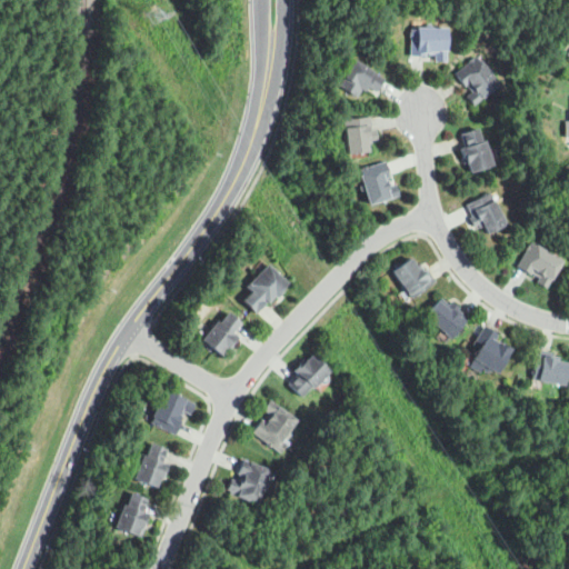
[(446,61),(433,61),(435,55),(426,55),(426,57),(409,56),(410,29),(416,29),(416,27),(447,28),(446,61)]
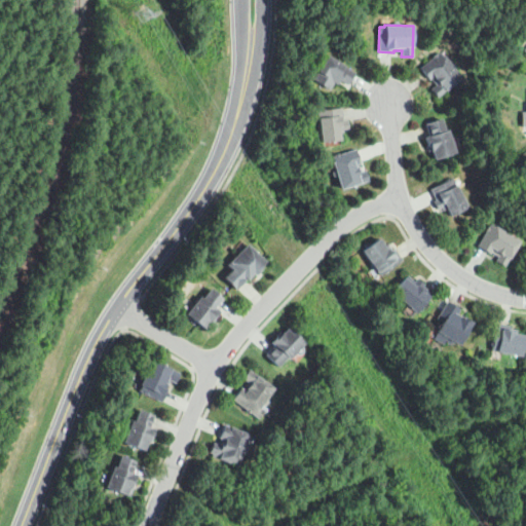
[(438,97),(431,88),(437,84),(430,77),(428,79),(419,68),(440,52),(443,57),(444,55),(461,78),(438,97)]
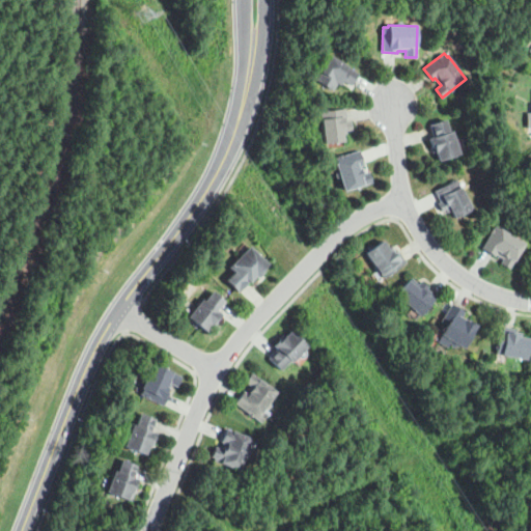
[(333,90),(316,81),(331,56),(359,73),(352,86),(343,81),(341,85),(337,83),(333,90)]
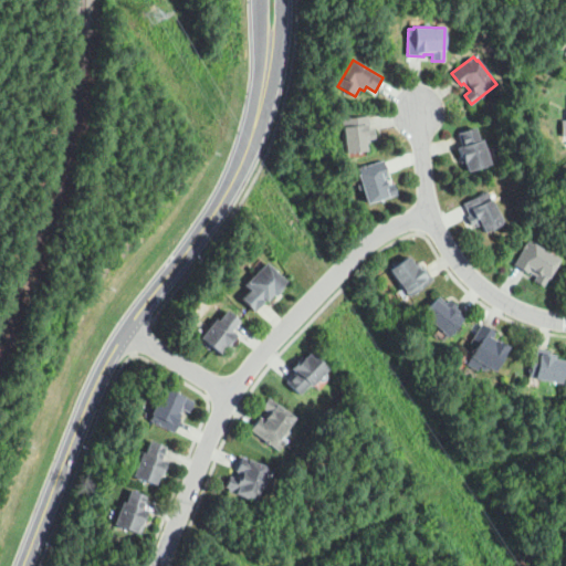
[(345,153),(342,119),(368,116),(369,129),(374,129),(375,138),(365,139),(366,150),(345,153)]
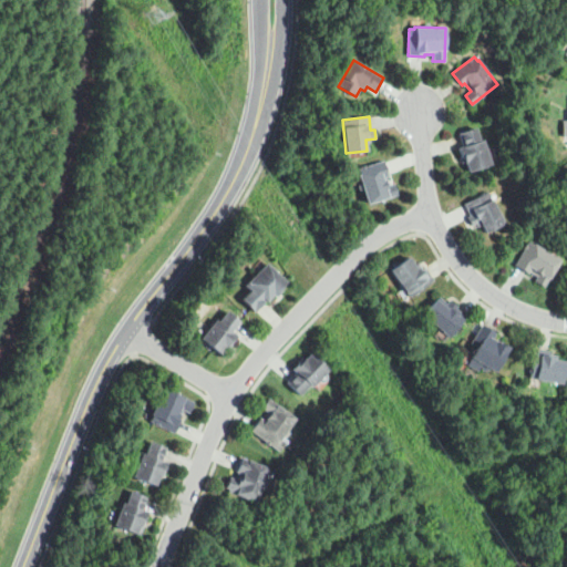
[(468,172),(465,162),(461,164),(460,158),(461,157),(457,147),(463,145),(459,133),(475,127),(480,140),(483,138),(491,164),(468,172)]
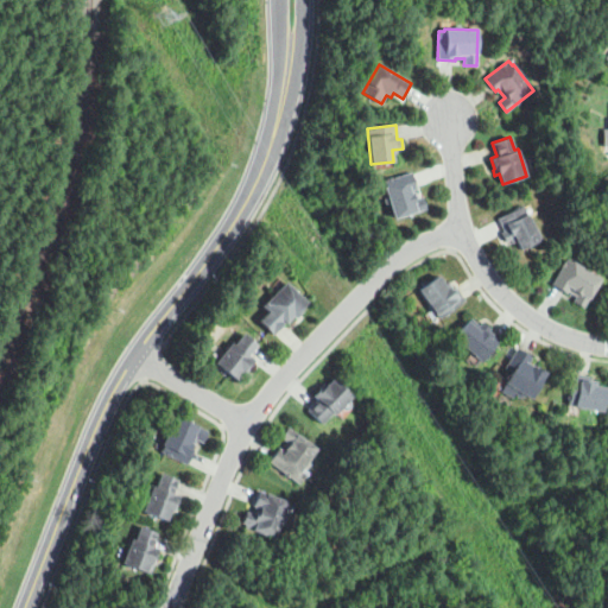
[(393,219),(390,204),(387,206),(385,203),(384,200),(385,196),(387,196),(382,181),(411,172),(416,188),(412,189),(415,198),(423,197),(426,209),(393,219)]
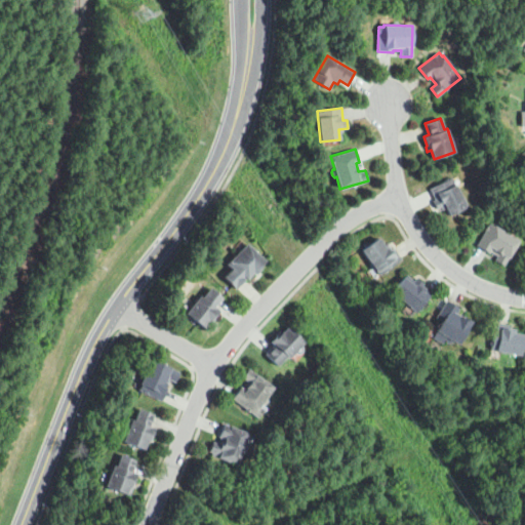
[(449,215),(446,208),(442,210),(440,207),(437,209),(433,201),(435,200),(430,189),(452,177),(467,207),(449,215)]
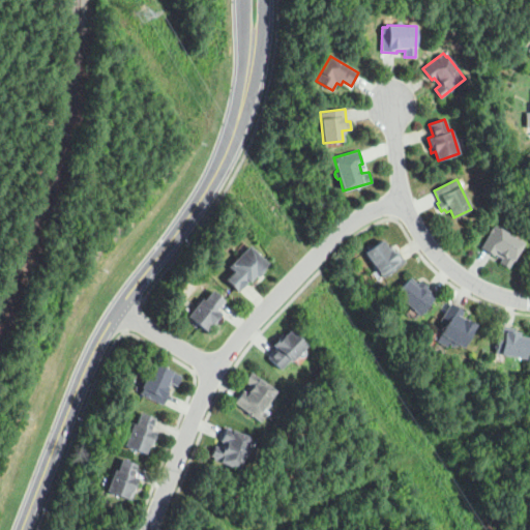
[(508,268),(499,262),(502,258),(495,254),(494,257),(480,248),(494,226),(499,229),(499,228),(524,242),(508,268)]
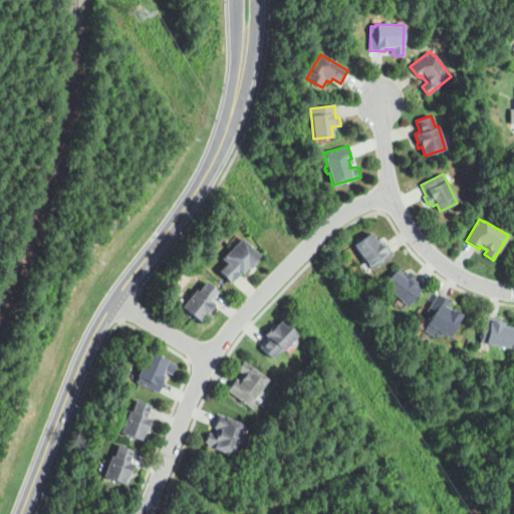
[(371,269),(353,245),(370,233),(378,245),(383,241),(393,253),(371,269)]
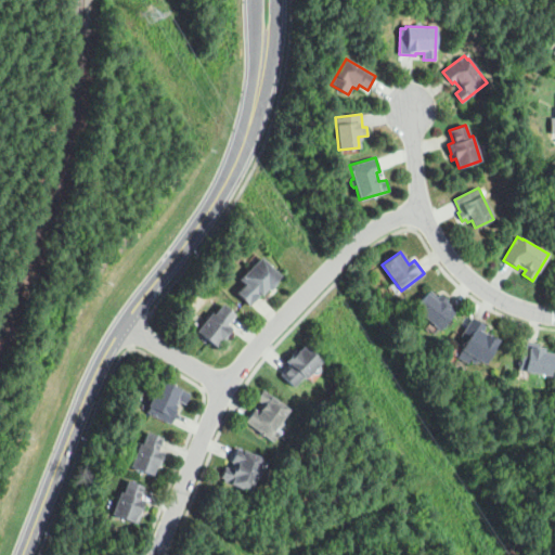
[(235,291),(244,282),(240,276),(260,255),(280,273),(261,293),(260,292),(249,302),(235,291)]
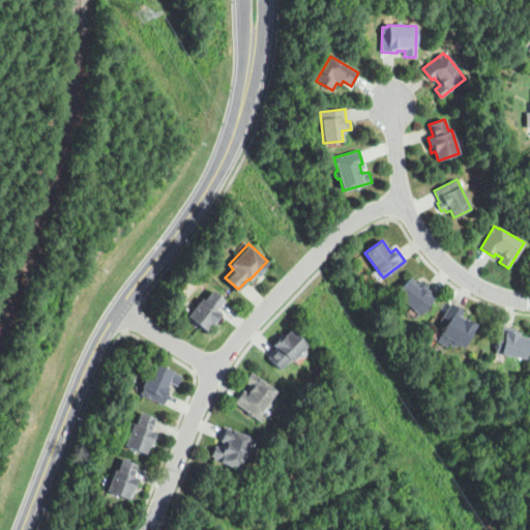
[(419,316),(395,295),(408,280),(415,286),(420,280),(428,286),(425,288),(436,296),(419,316)]
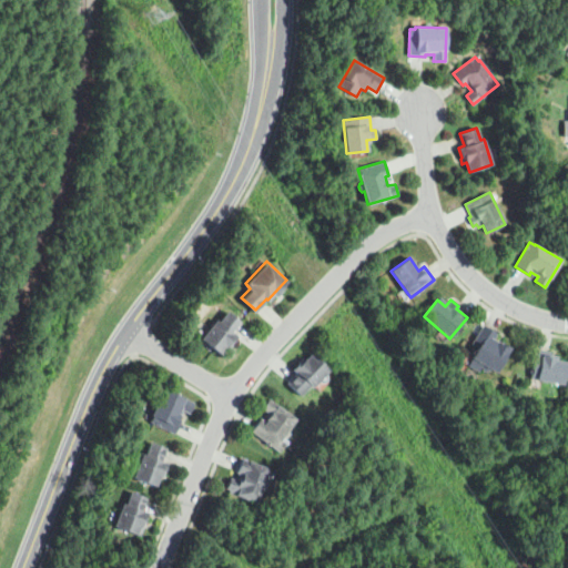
[(220,354),(201,340),(211,327),(209,326),(214,320),(216,322),(226,311),(241,322),(233,332),(239,336),(229,350),(225,347),(220,354)]
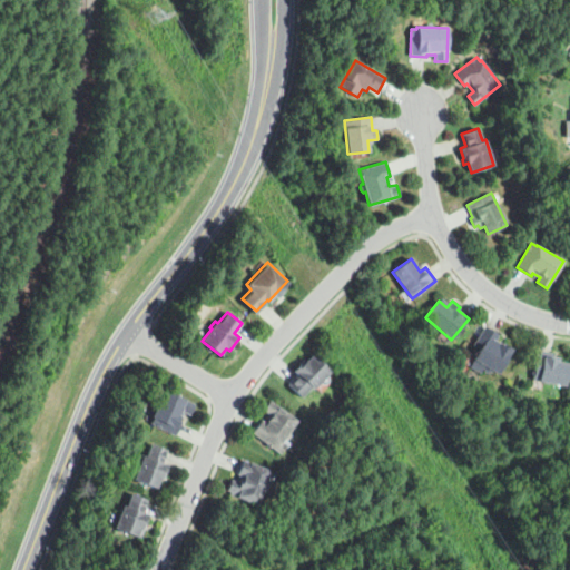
[(498,374),(491,370),(490,372),(487,373),(483,372),(483,367),(480,373),(469,367),(480,350),(473,345),(484,326),(499,334),(497,338),(512,347),(498,374)]
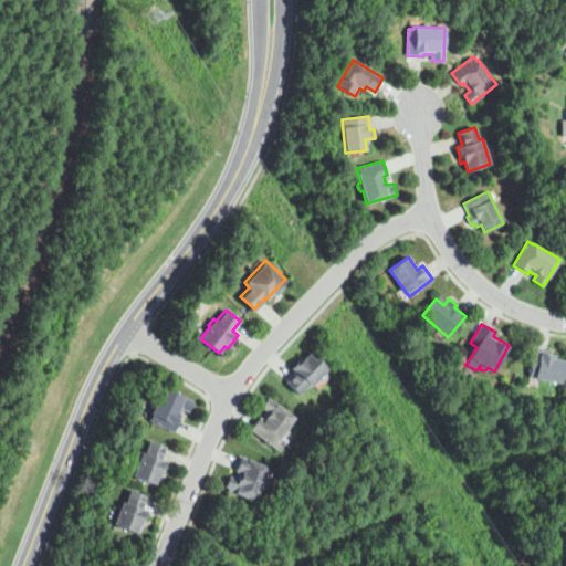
[(561,383),(534,378),(528,377),(534,348),(548,350),(548,357),(564,359),(561,383)]
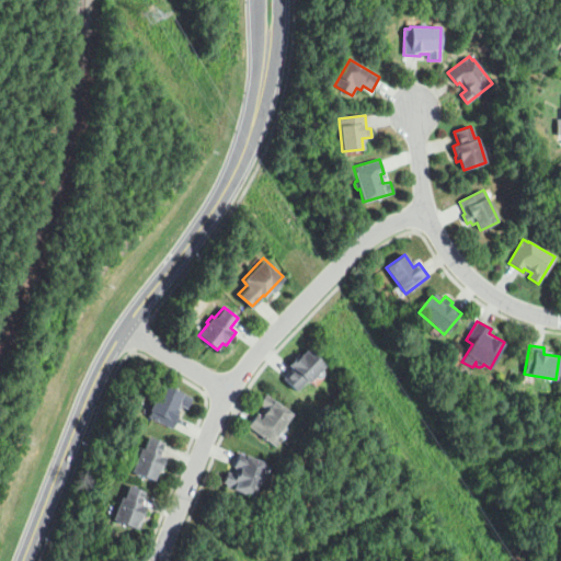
[(296,390),(284,378),(293,369),(288,364),(295,357),(297,358),(307,348),(324,366),(308,384),(306,381),(296,390)]
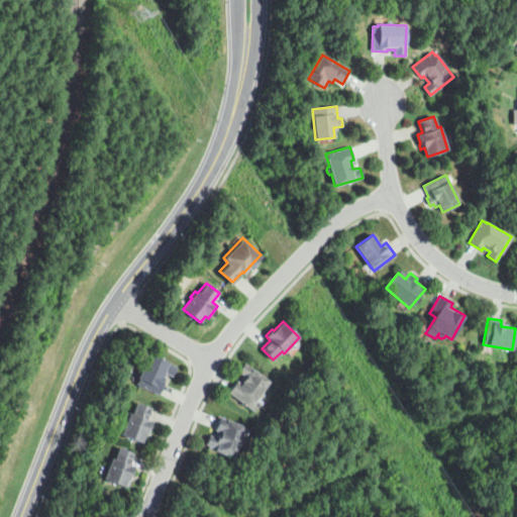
[(158,395),(136,384),(141,373),(139,372),(138,369),(139,366),(142,365),(144,366),(149,353),(177,367),(173,376),(166,372),(162,379),(166,381),(158,395)]
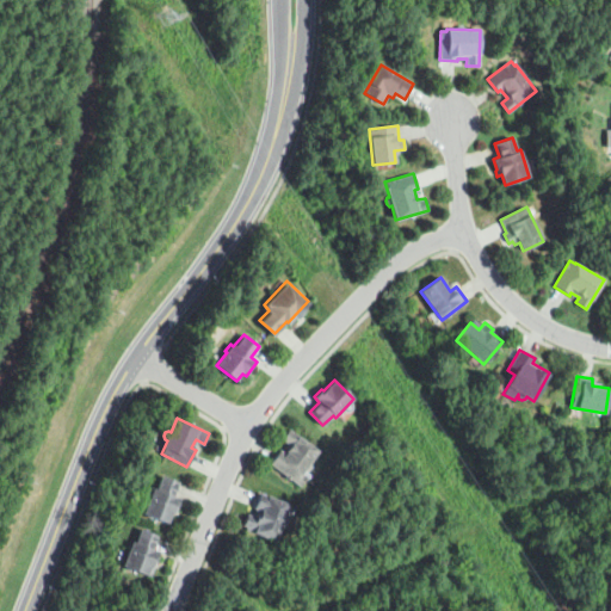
[(300,487),(270,464),(279,450),(282,452),(288,443),(282,439),(289,430),(319,451),(309,463),(310,468),(308,470),(302,473),(307,476),(300,487)]
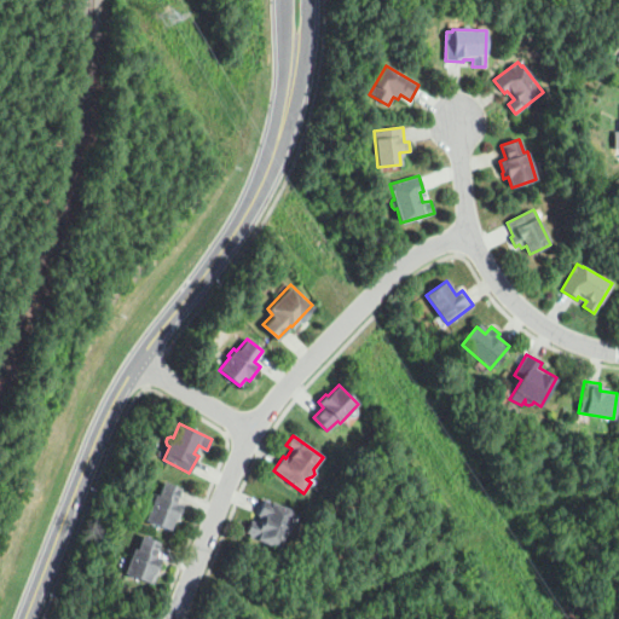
[(169,530),(145,520),(151,504),(150,504),(148,501),(150,495),(154,493),(158,496),(163,482),(181,489),(175,502),(183,504),(177,521),(173,520),(169,530)]
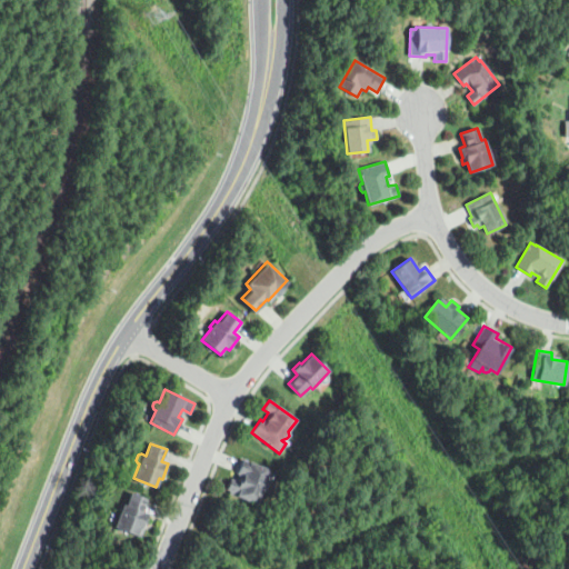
[(257,505),(229,493),(230,490),(227,489),(230,479),(236,481),(239,475),(237,473),(242,459),(270,470),(266,482),(268,487),(267,490),(261,491),(257,505)]
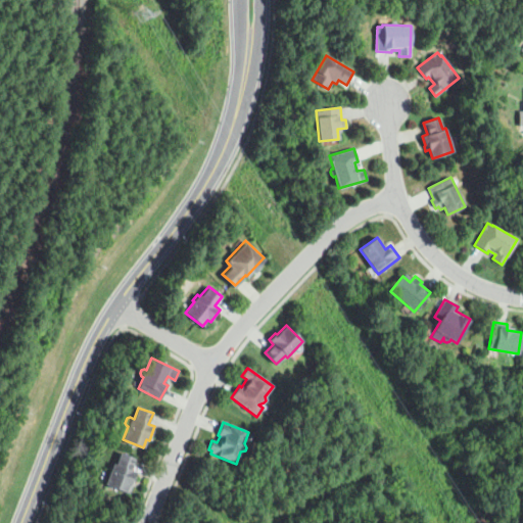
[(129,493),(105,485),(110,472),(109,471),(110,465),(112,465),(115,466),(121,453),(135,458),(131,470),(137,472),(129,493)]
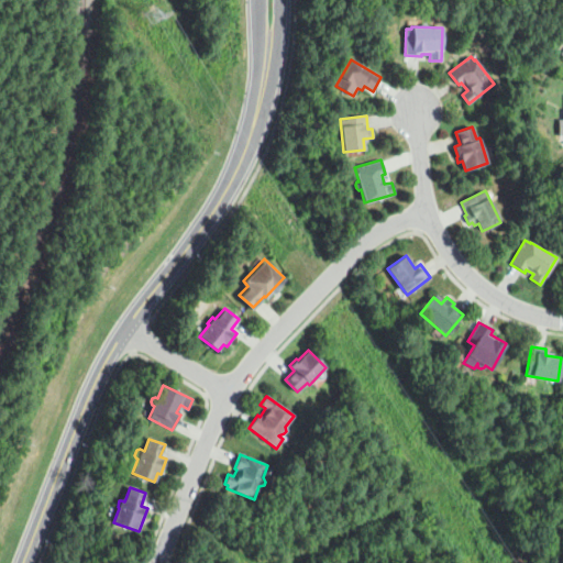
All buildings are outlined.
